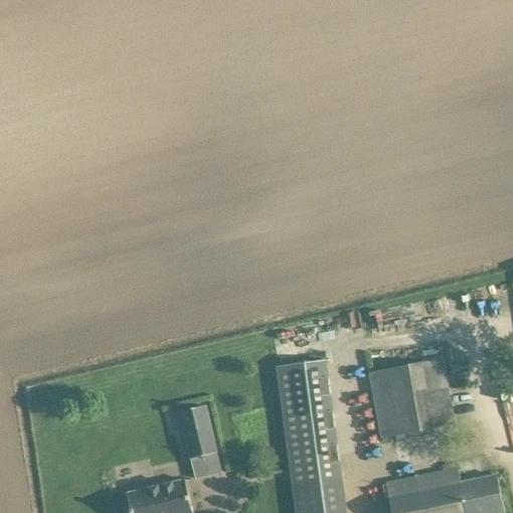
[(275,364),(295,512),(344,512),(324,357),(275,364)]
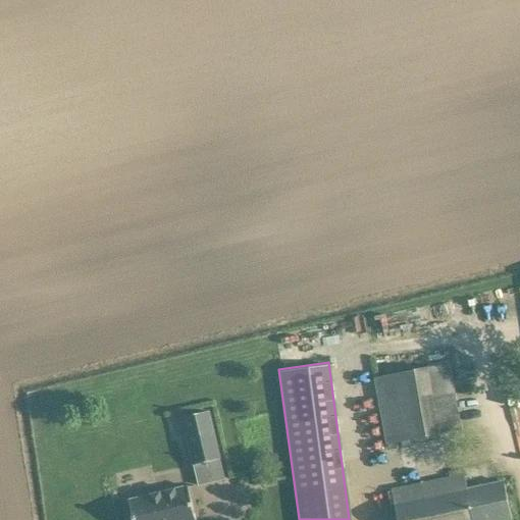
[(450,363),(372,376),(383,444),(461,430),(450,363)]
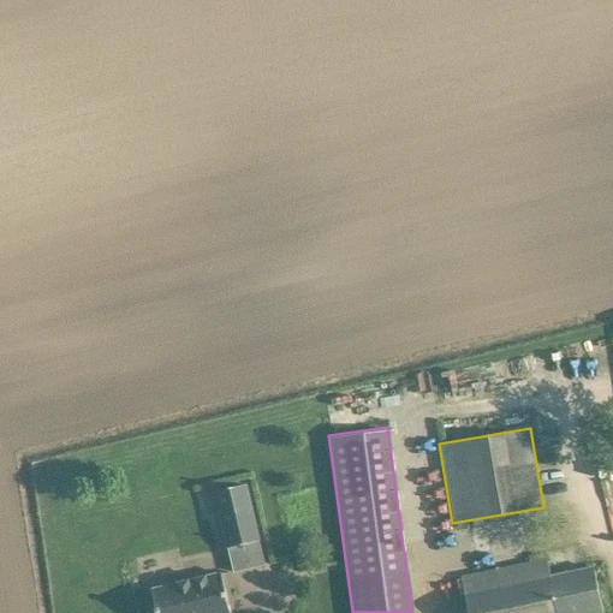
[(257,540),(244,482),(213,489),(226,547),(257,540)]
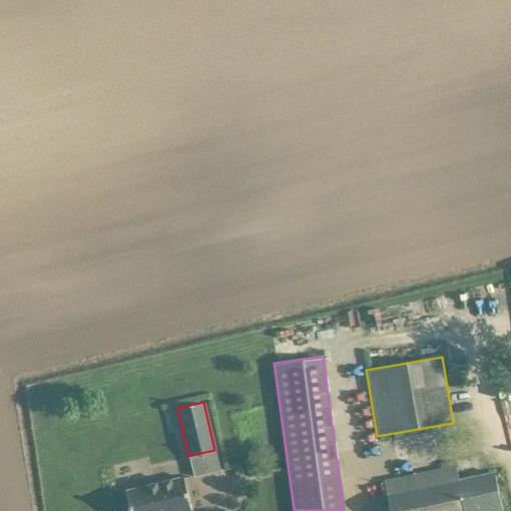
[(383,479),(389,510),(488,510),(501,508),(493,472),(458,480),(457,479),(453,459),(439,462),(441,467),(383,479)]
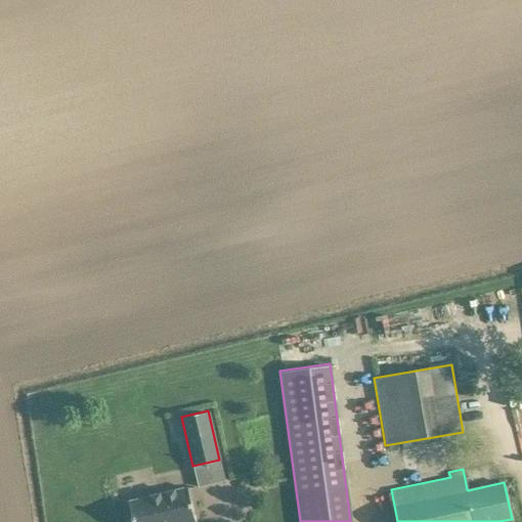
[(194,521),(186,486),(127,499),(128,504),(125,505),(127,517),(131,516),(132,521),(194,521)]
